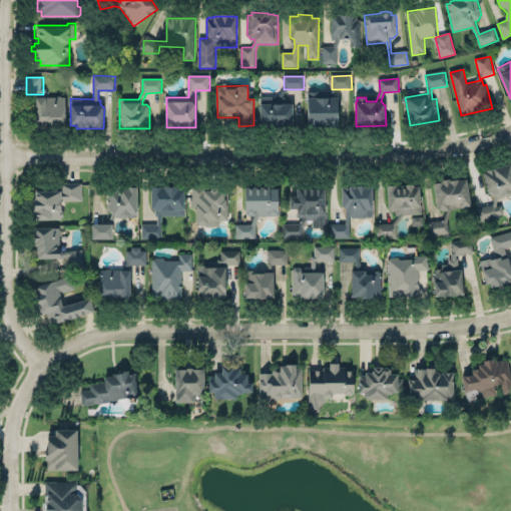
[(338,125),(338,92),(308,92),(309,126),(338,125)]
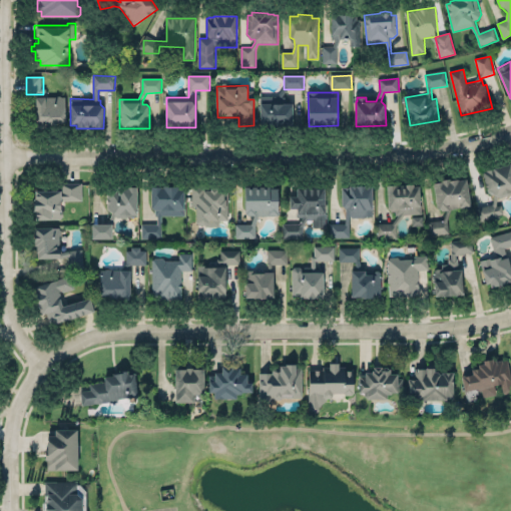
[(36,123),(65,124),(66,98),(37,97),(36,123)]
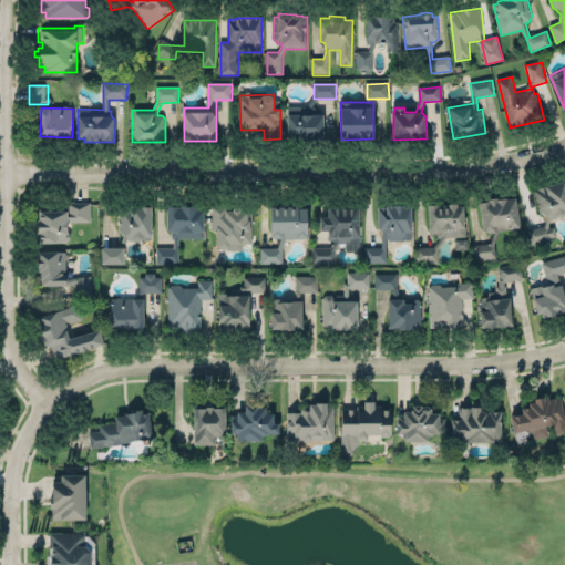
[(288,141),(325,141),(325,115),(317,115),(317,108),(288,108),(288,141)]
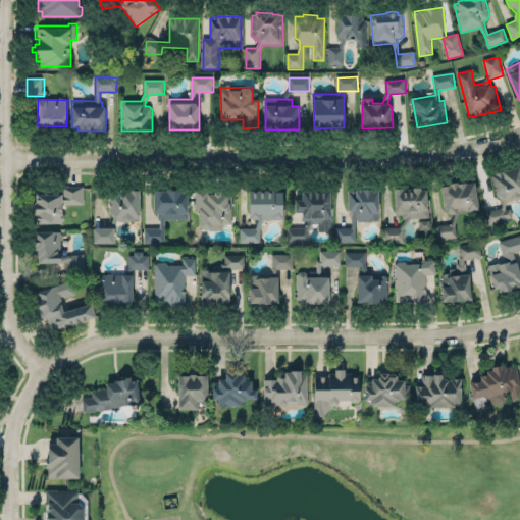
[(491,177),(496,195),(508,198),(513,196),(519,195),(519,162),(500,168),(503,178),(491,177)]
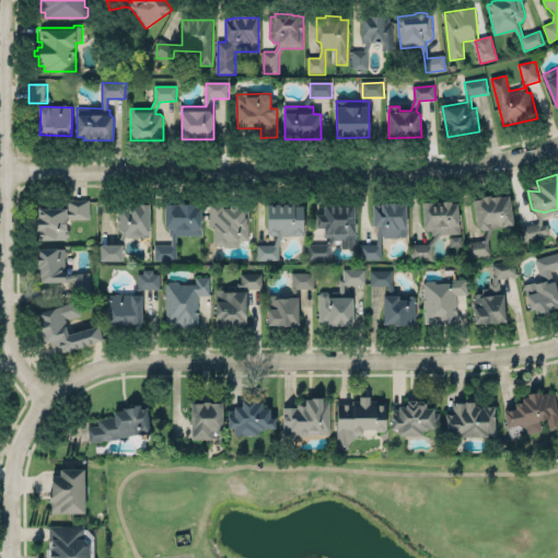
[(474,199),(477,224),(490,228),(490,222),(501,221),(503,225),(512,222),(507,208),(508,197),(484,193),(480,196),(477,196),(474,199)]
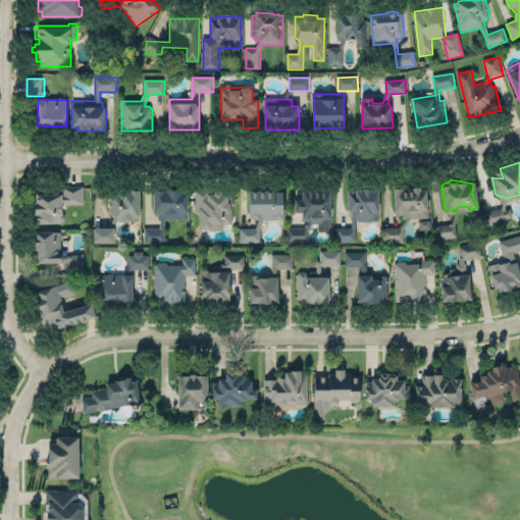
[(348,191),(348,209),(351,214),(351,228),(335,228),(335,242),(357,243),(357,221),(364,221),(364,226),(371,226),(371,220),(380,221),(381,196),(378,197),(379,189),(373,188),(369,185),(355,185),(355,191),(348,191)]
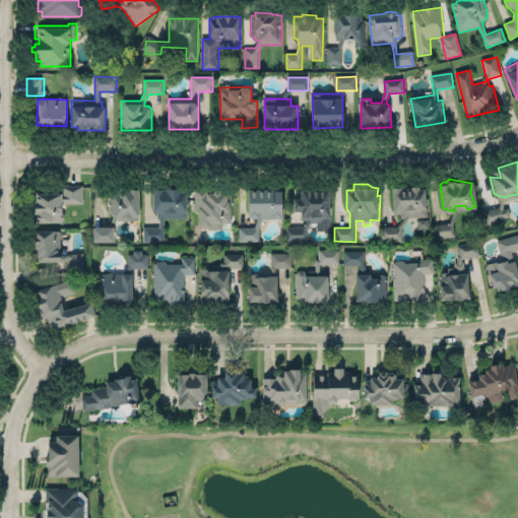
[(392,186),(394,210),(426,208),(425,188),(421,188),(421,185),(415,184),(410,185),(408,187),(402,188),(402,185),(392,186)]
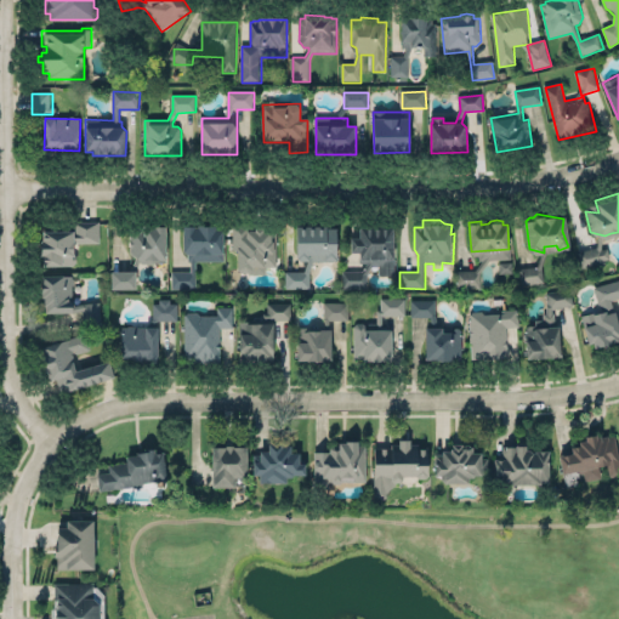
[(180,221),(180,256),(225,255),(223,226),(215,226),(210,221),(180,221)]
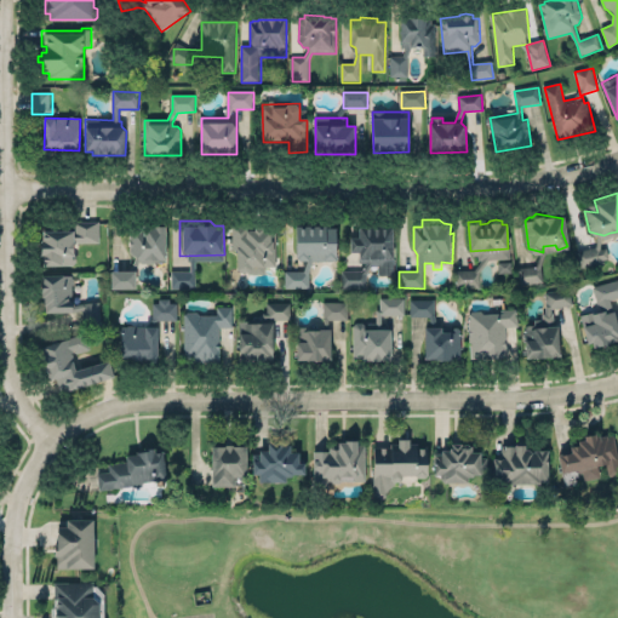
[(233,228),(233,252),(239,252),(239,272),(244,276),(265,275),(265,267),(276,267),(274,234),(272,229),(262,229),(262,222),(253,222),(253,228),(233,228)]
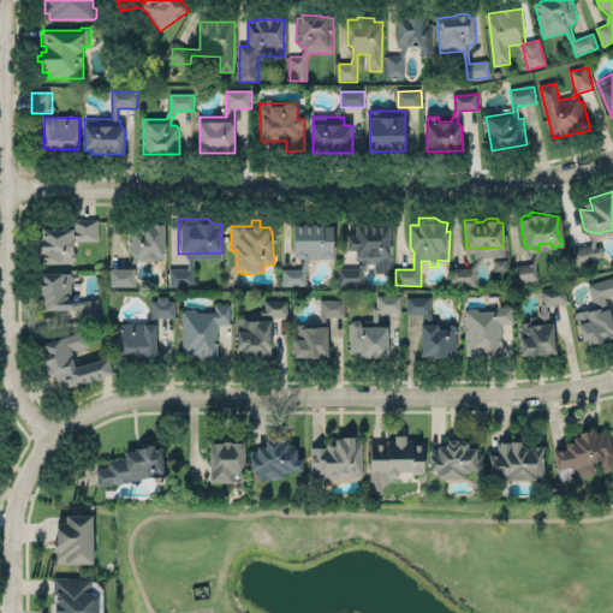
[(295,221),(325,222),(325,227),(334,227),(333,259),(322,259),(322,263),(304,262),(304,256),(293,256),(295,221)]
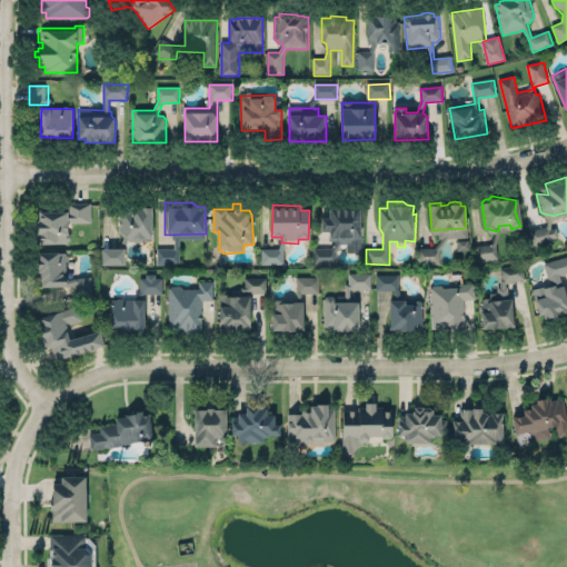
[(92,208),(39,208),(39,245),(69,245),(69,224),(91,225),(92,208)]
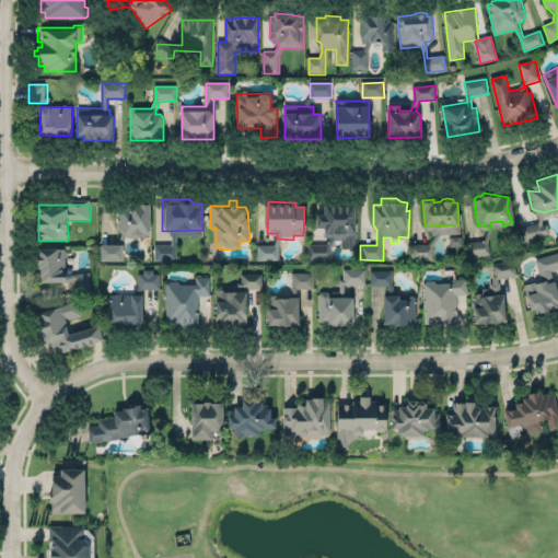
[(150,206),(119,207),(120,239),(152,237),(150,206)]
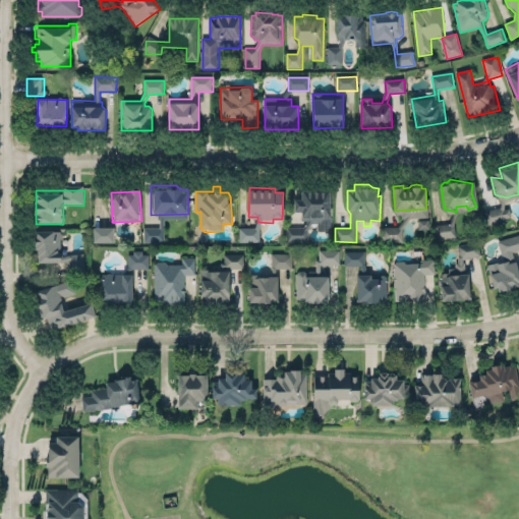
[(295,213),(303,213),(303,222),(308,222),(308,225),(319,225),(320,232),(332,232),(331,192),(302,192),(302,200),(295,200),(295,213)]
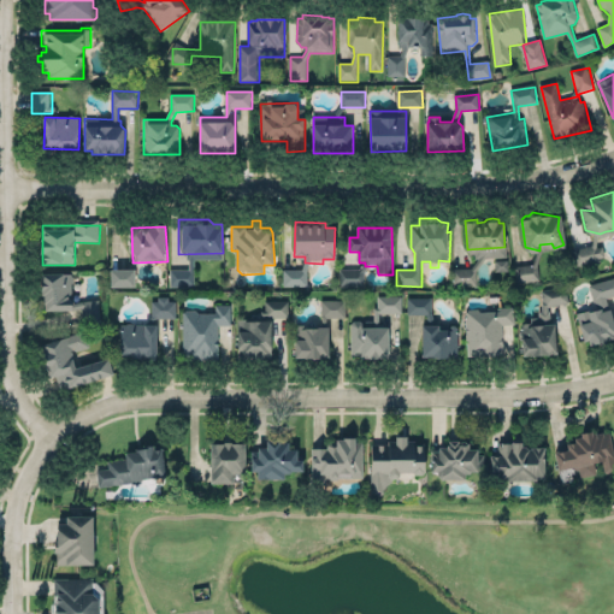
[(535,253),(541,254),(537,266),(538,279),(514,282),(513,266),(531,265),(535,253)]
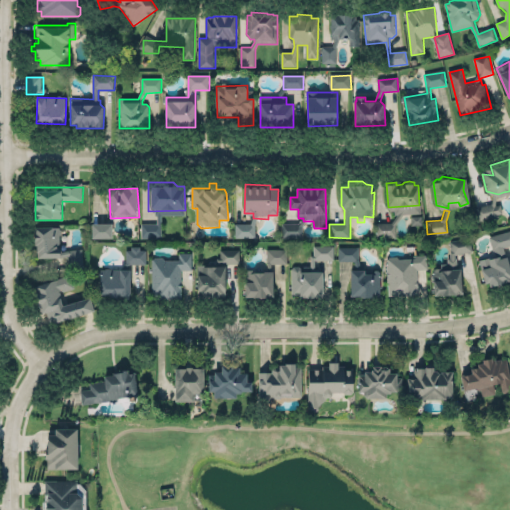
[(374,223),(375,238),(399,237),(399,224),(404,216),(399,213),(392,222),(374,223)]
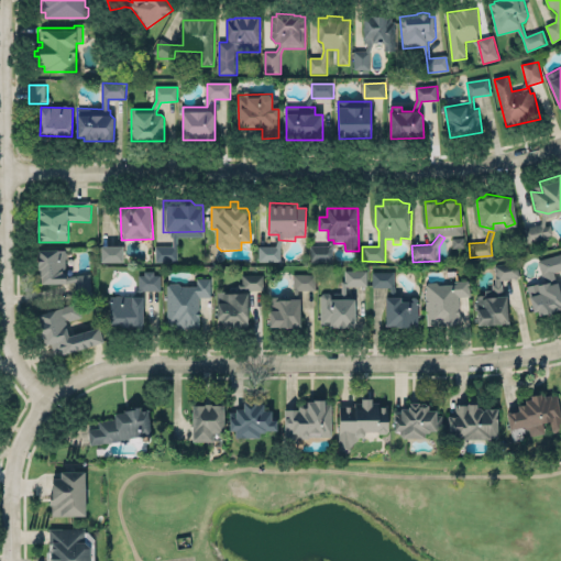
[(451,239),(452,249),(464,249),(464,239),(451,239)]
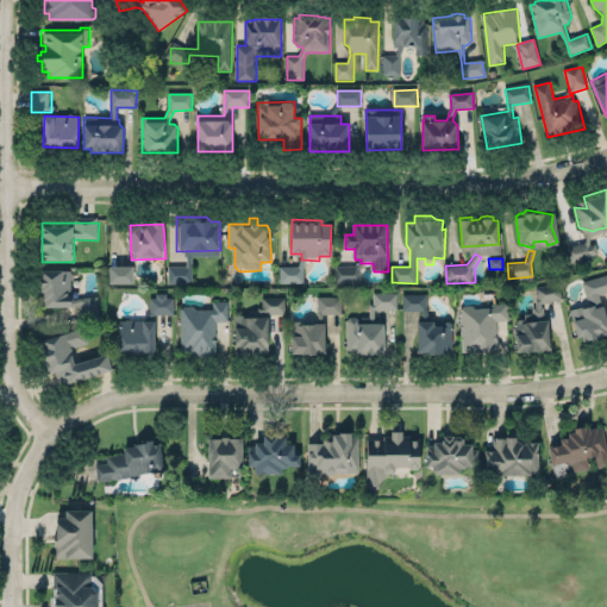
[(280,268),(301,267),(301,285),(280,286),(280,268)]
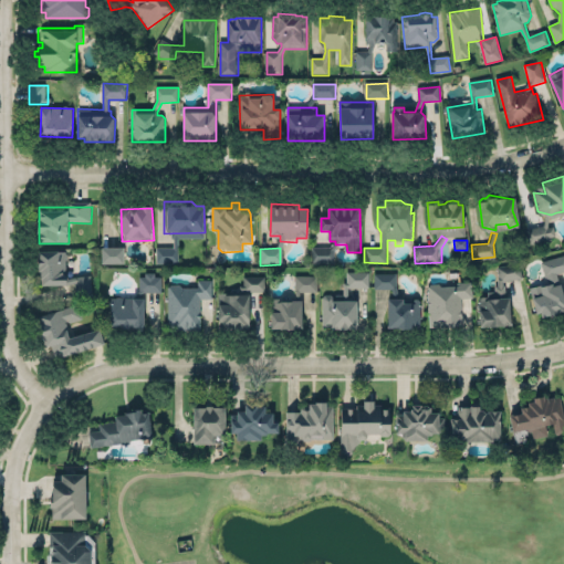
[(313,265),(335,264),(335,248),(313,249),(313,265)]
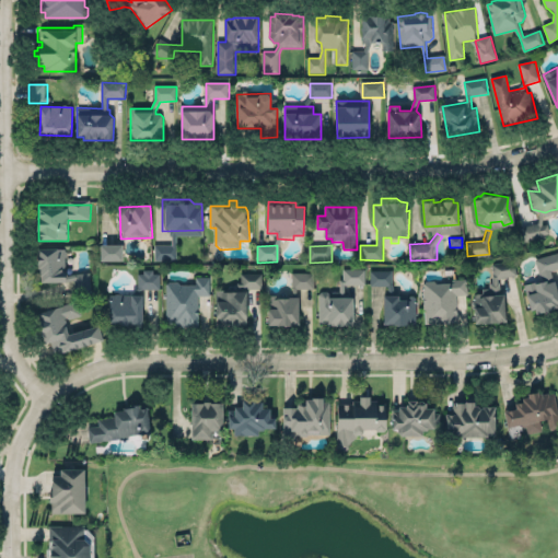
[(124,263),(124,246),(101,246),(101,263),(124,263)]
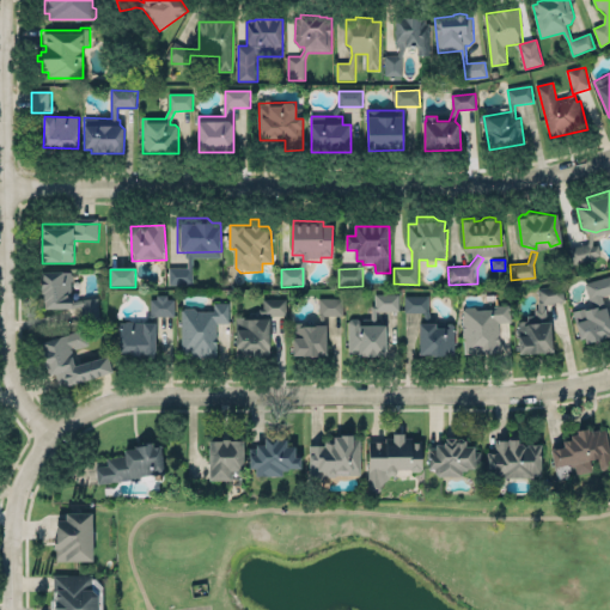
[(171,287),(195,286),(194,269),(170,269),(171,287)]
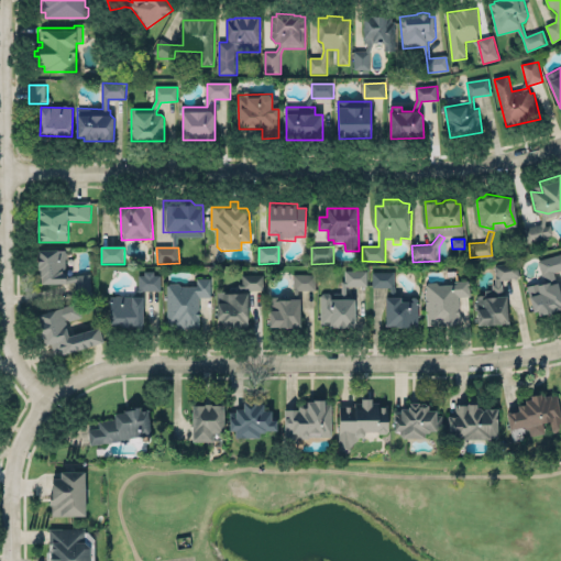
[(66,284),(66,261),(67,261),(67,251),(39,252),(39,257),(37,257),(37,266),(39,266),(39,272),(41,272),(41,278),(42,278),(42,284),(66,284)]
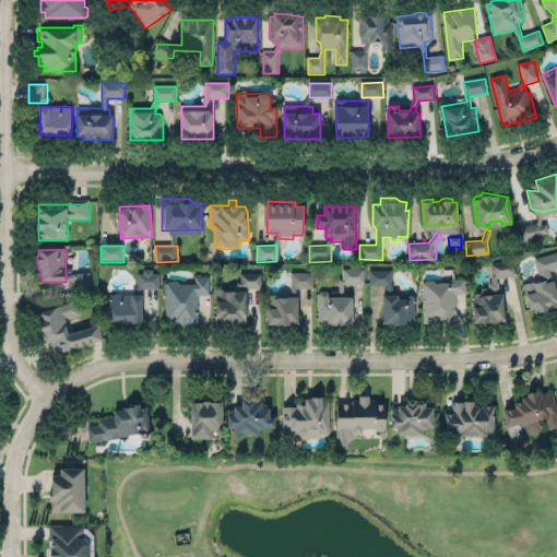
[(556,293),(553,280),(550,271),(556,269),(556,252),(534,259),(540,280),(533,283),(532,282),(523,284),(530,309),(534,308),(535,313),(556,307),(556,303),(556,293)]
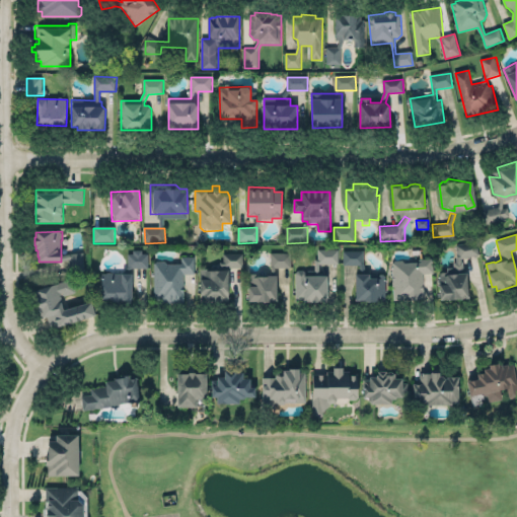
[(468,299),(465,259),(479,257),(477,243),(455,245),(458,270),(439,272),(441,302),(468,299)]
